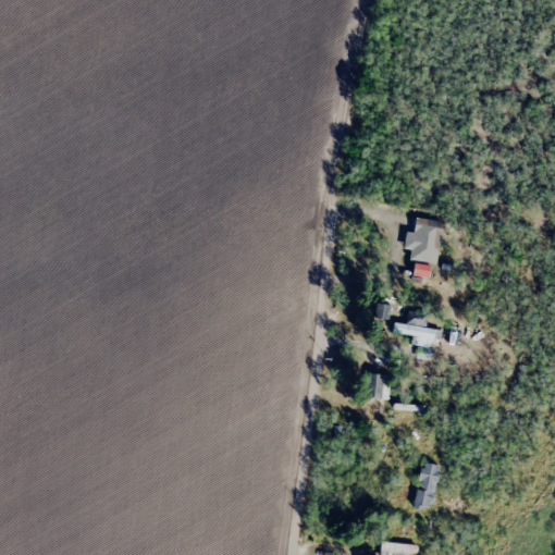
[(423,254),(438,256),(444,221),(417,217),(414,235),(427,237),(423,254)]
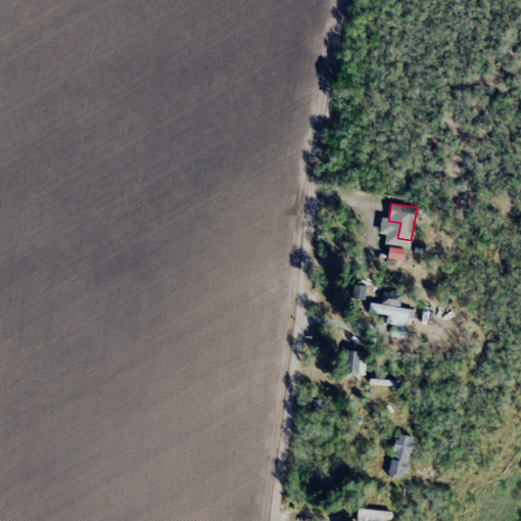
[(352,297),(365,299),(368,287),(356,285),(352,297)]
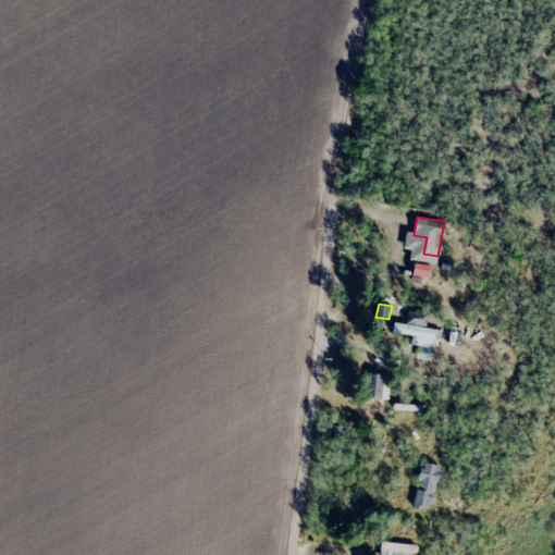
[(442,330),(395,327),(395,334),(441,337),(442,330)]
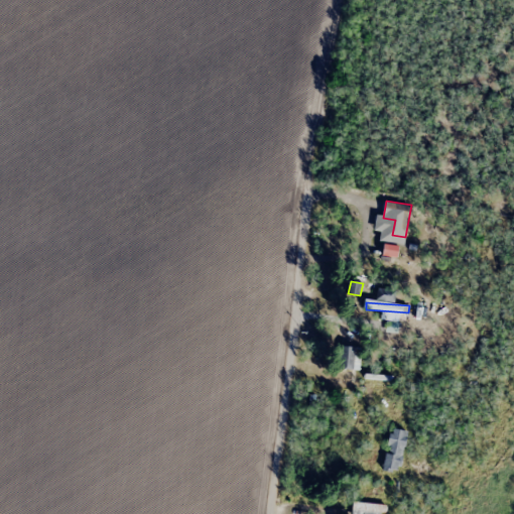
[(360,369),(360,347),(339,347),(339,369),(360,369)]
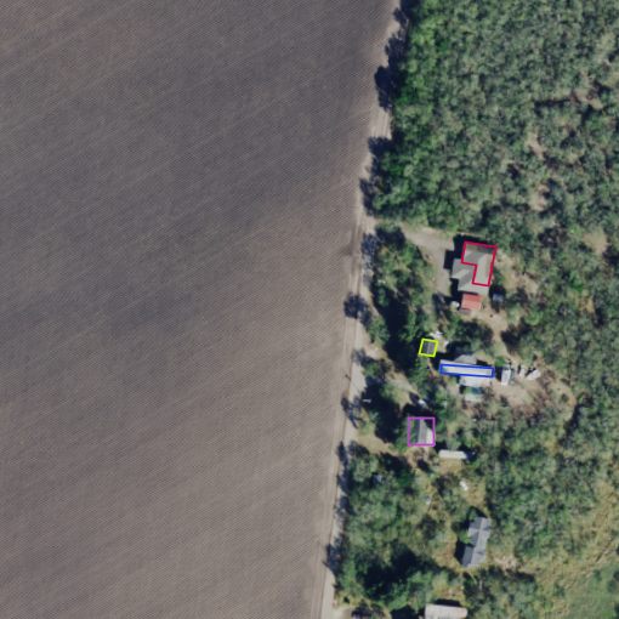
[(481,567),(492,517),(470,514),(460,562),(481,567)]
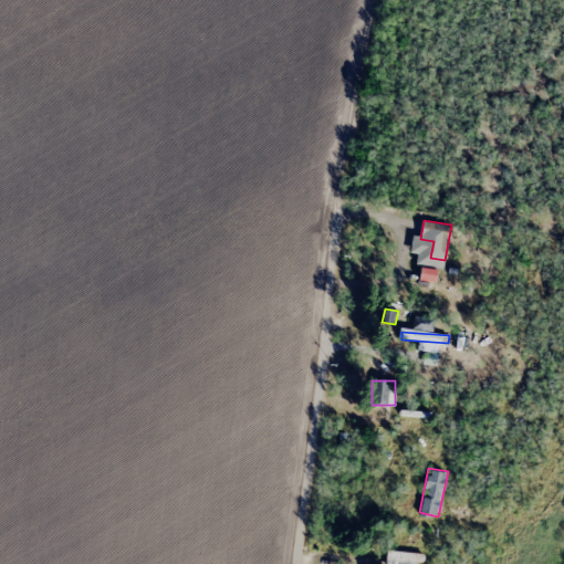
[(388,563),(421,563),(421,551),(388,551),(388,563)]
